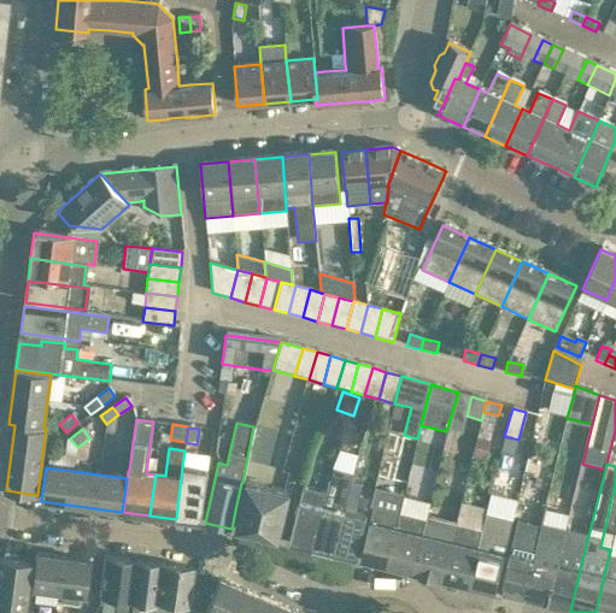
[(176,519),(201,523),(209,471),(182,467),(180,495),(176,519)]
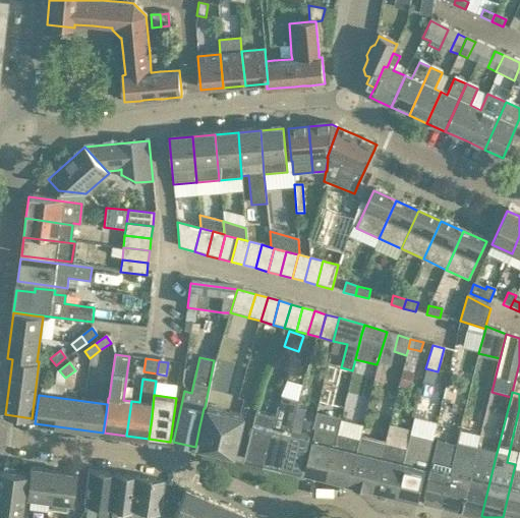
[(275,417),(263,463),(270,465),(282,467),(295,408),(297,400),(283,397),(280,407),(278,406),(275,417)]
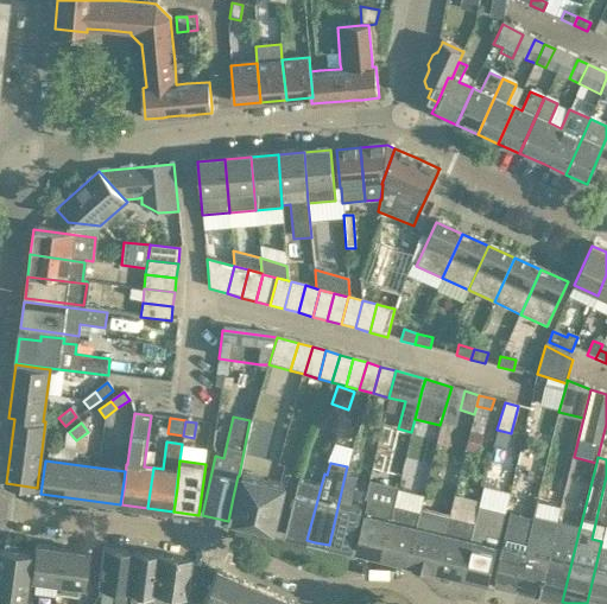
[(274,532),(285,485),(244,476),(233,522),(274,532)]
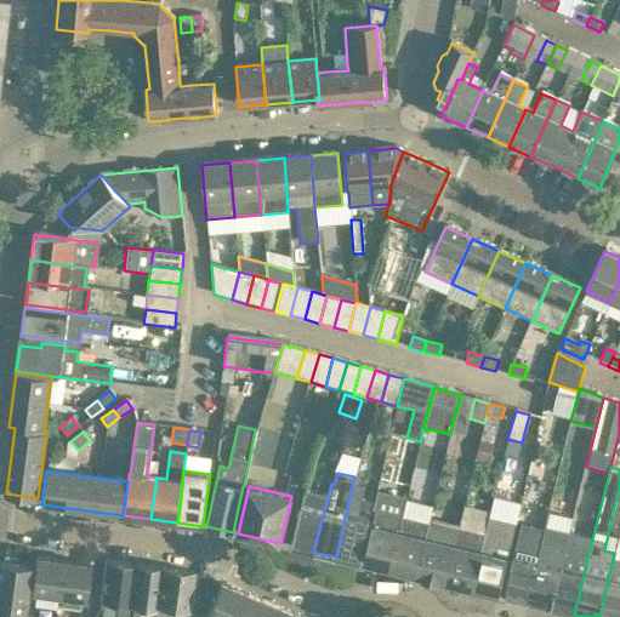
[(352,486),(336,556),(351,560),(359,563),(365,540),(369,521),(359,519),(365,490),(352,486)]
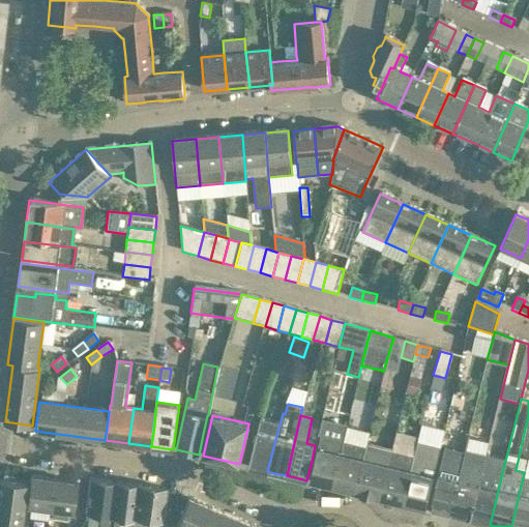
[(267,471),(280,425),(260,419),(248,467),(267,471)]
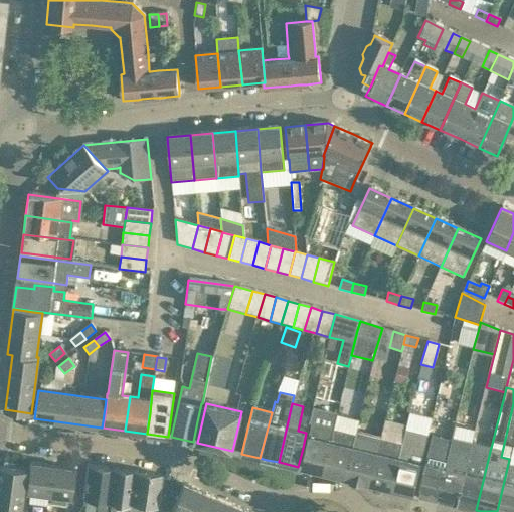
[(310,408),(307,424),(355,433),(358,416),(310,408)]
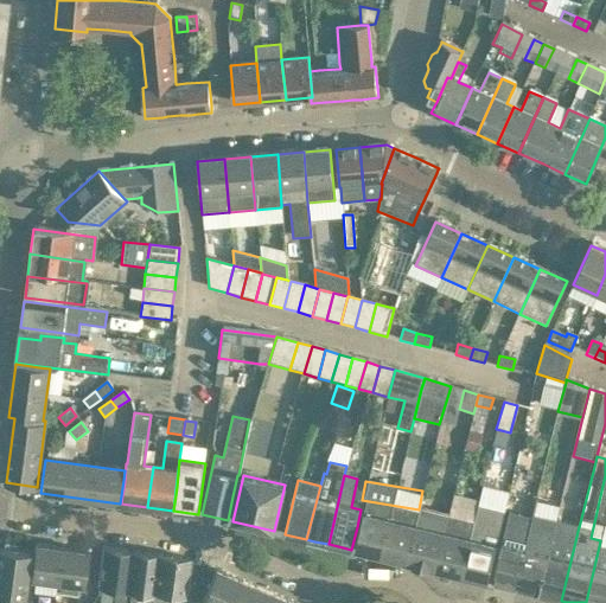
[(381,557),(393,507),(367,501),(355,551),(381,557)]
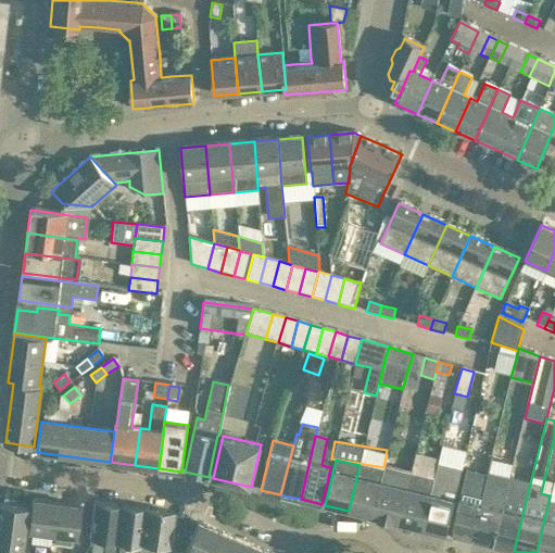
[(446,535),(462,470),(438,464),(433,480),(430,495),(423,529),(446,535)]
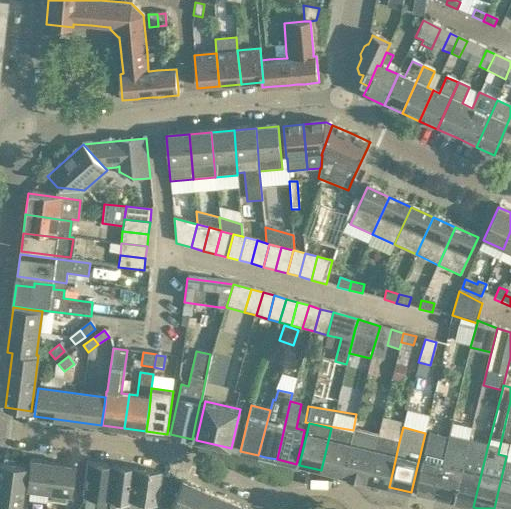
[(343,475),(353,434),(331,428),(321,470),(343,475)]
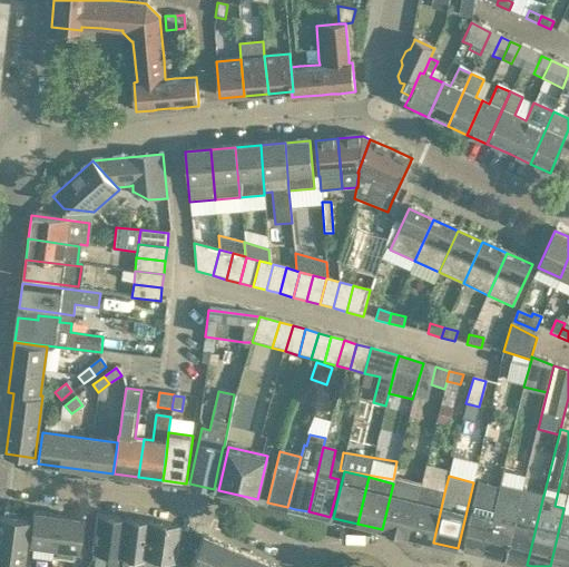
[(409,536),(421,486),(394,479),(393,484),(382,529),(391,531),(391,533),(399,535),(399,534),(409,536)]
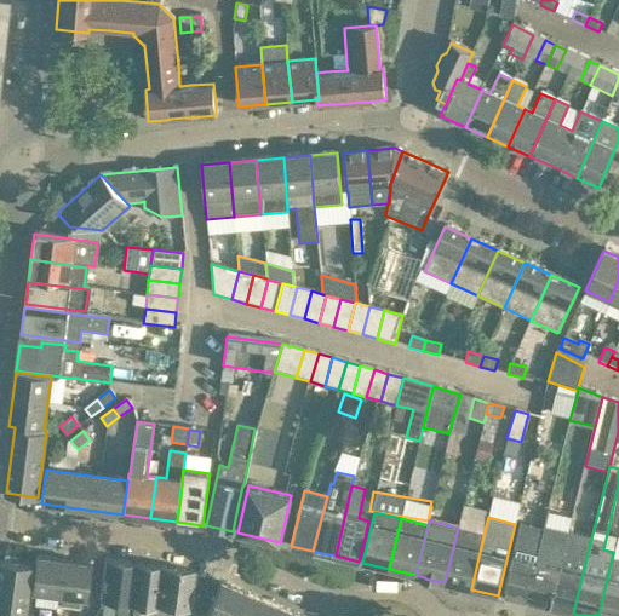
[(526,603),(543,530),(520,524),(502,597),(526,603)]
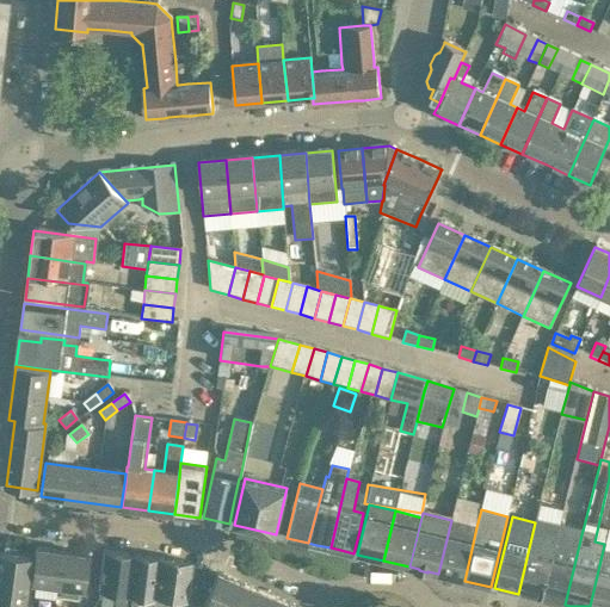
[(535,522),(518,594),(541,599),(560,525),(536,519),(535,522)]
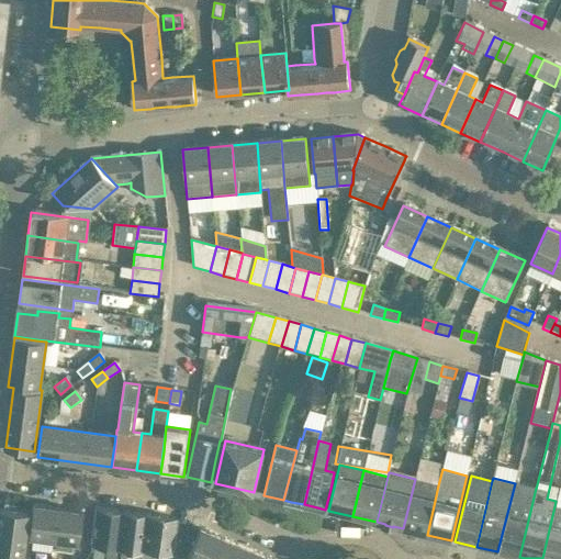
[(435,501),(438,485),(415,479),(403,528),(427,535),(435,501)]
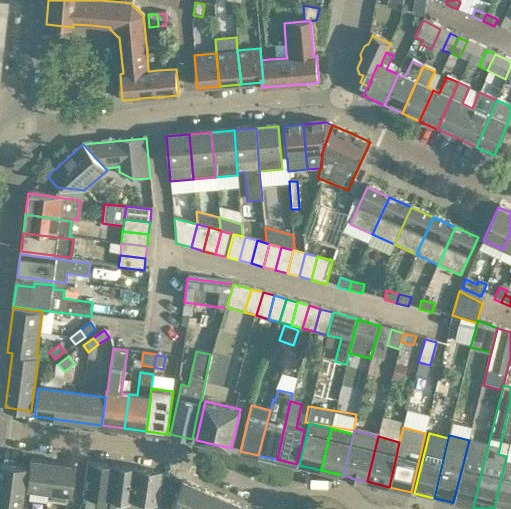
[(485,457),(488,444),(469,440),(453,502),(473,507),(485,457)]
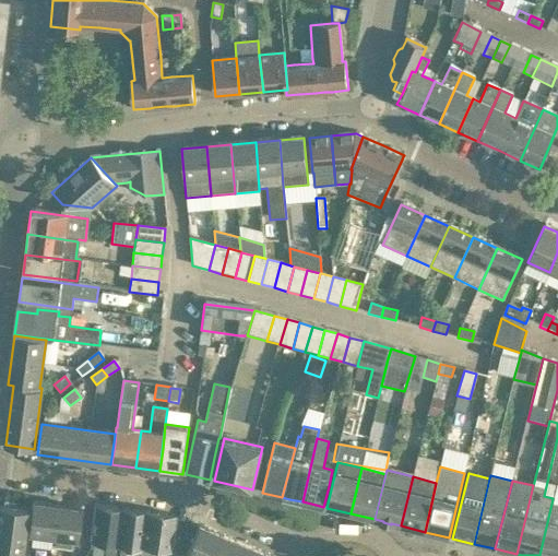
[(51,537),(55,507),(31,504),(26,534),(51,537)]
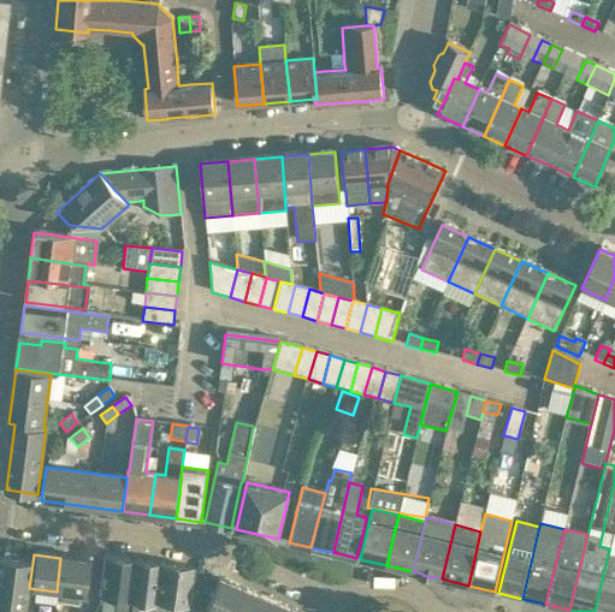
[(614,611),(614,556),(608,554),(595,611),(614,611)]
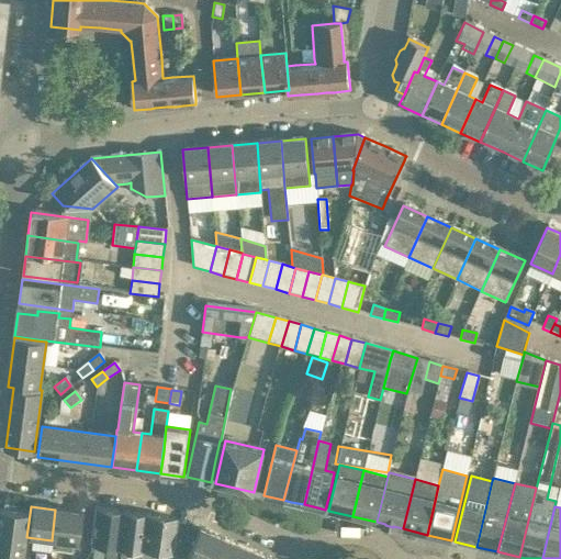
[(0,528),(23,533),(25,512),(0,509),(0,528)]
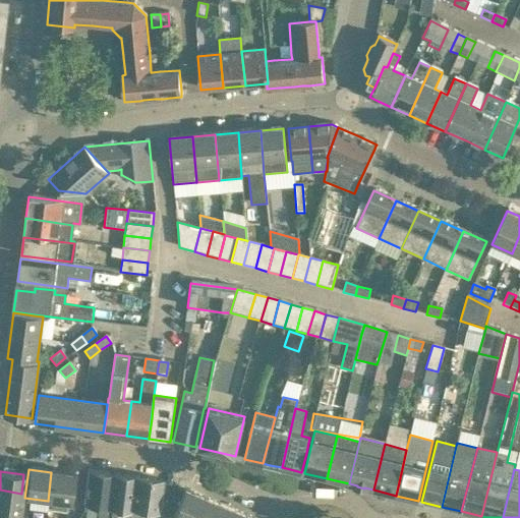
[(107,517),(108,510),(112,475),(87,471),(84,492),(82,508),(84,508),(83,517),(107,517)]
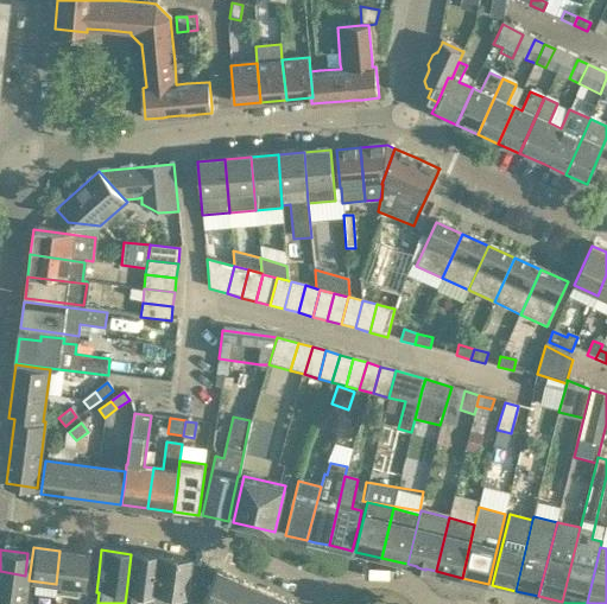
[(59,551),(56,584),(59,585),(57,597),(77,599),(78,587),(82,587),(83,578),(87,554),(59,551)]
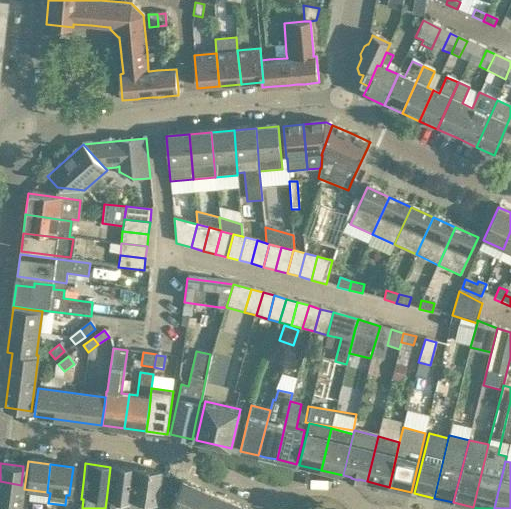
[(111,467),(106,501),(109,501),(108,508),(126,508),(127,503),(131,504),(135,470),(111,467)]
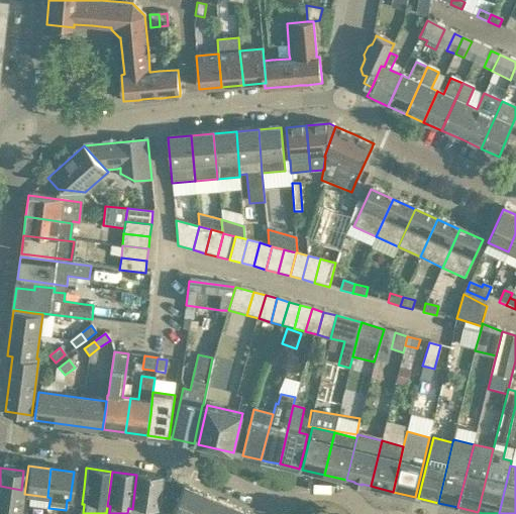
[(139,513),(140,508),(158,510),(162,478),(136,475),(132,509),(128,508),(127,513),(139,513)]
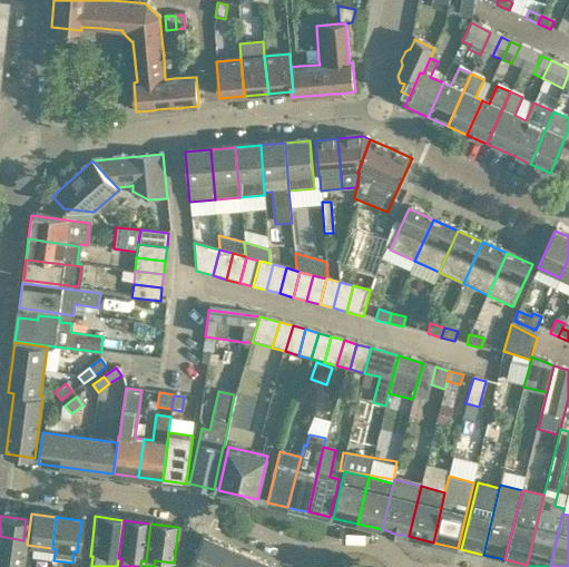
[(0,557),(20,561),(23,541),(23,540),(0,536),(0,557)]
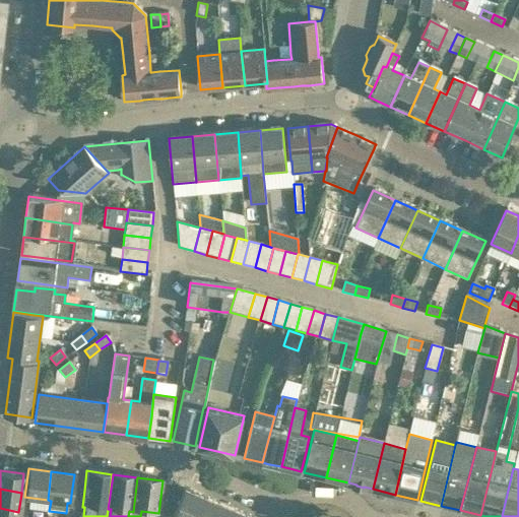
[(195,516),(204,498),(189,492),(188,493),(182,490),(171,516),(195,516)]
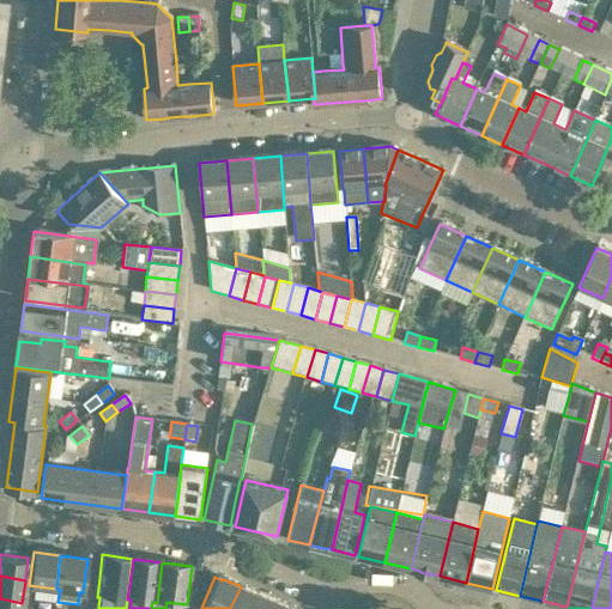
[(259,608),(265,597),(241,586),(230,608),(259,608)]
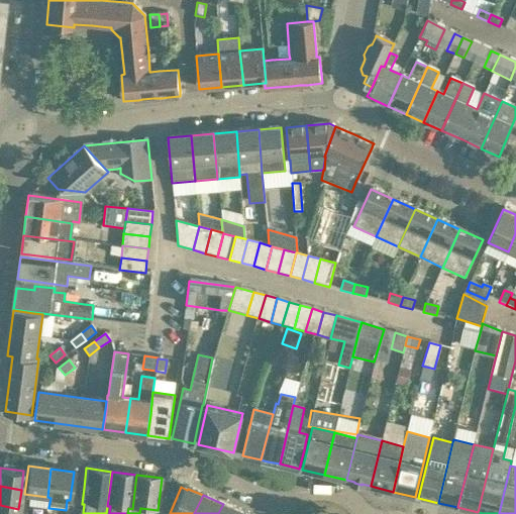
[(243,513),(244,512),(223,504),(218,513),(243,513)]
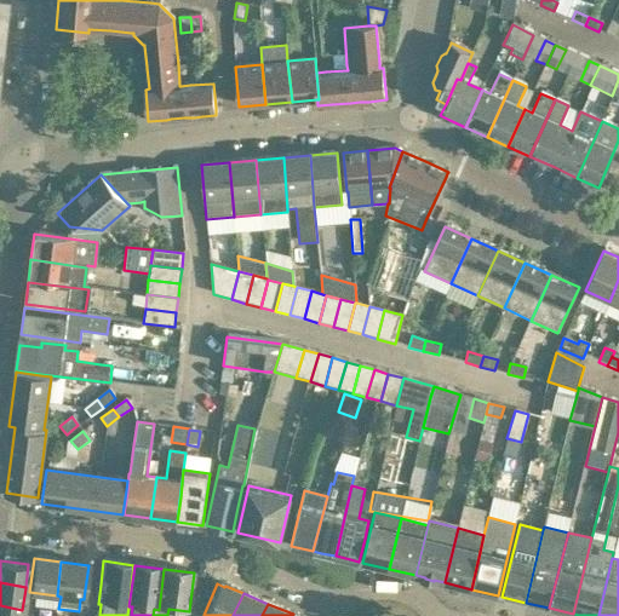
[(21,615),(22,610),(0,605),(0,615),(21,615)]
